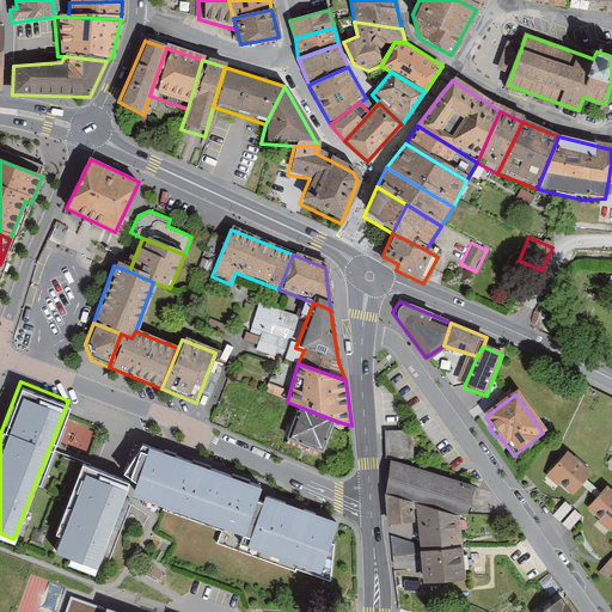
[(299,407),(287,439),(324,453),(336,421),(299,407)]
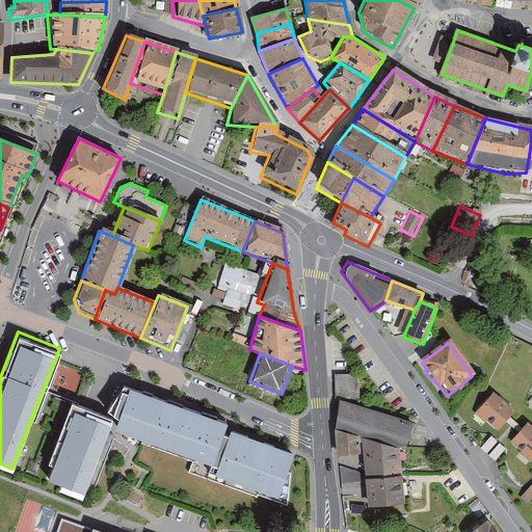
[(334,377),(335,399),(357,400),(356,378),(334,377)]
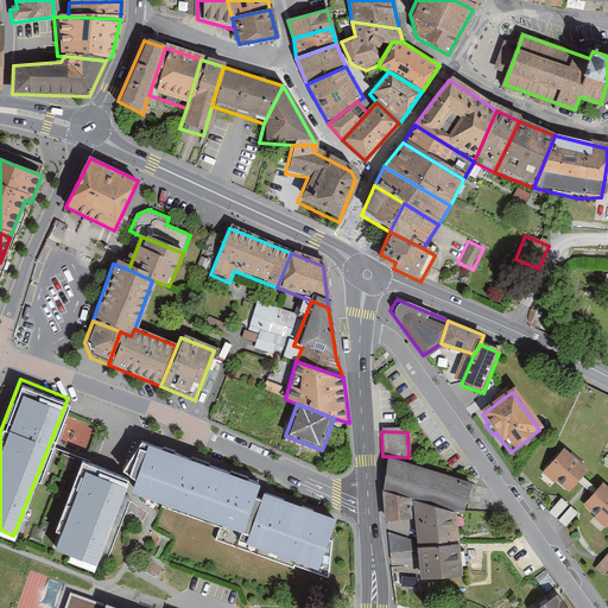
[(239,477),(137,442),(125,466),(138,479),(134,488),(144,492),(143,498),(163,505),(222,526),(235,487),(239,477)]
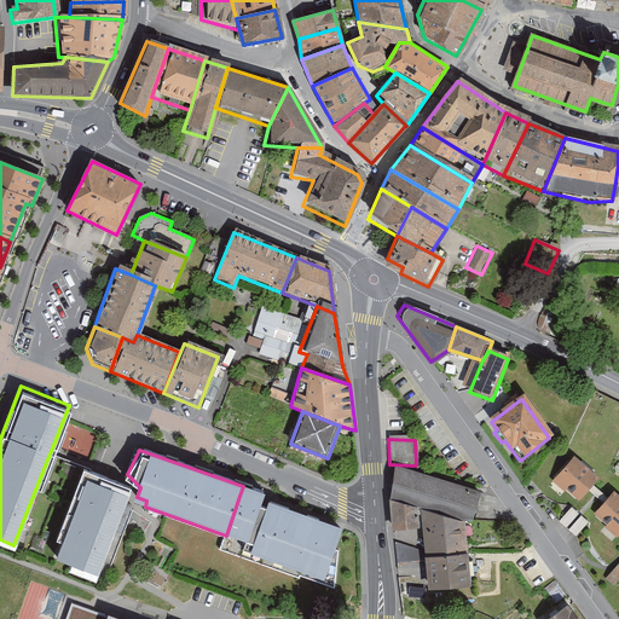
[(85,468),(50,453),(13,545),(48,560),(85,468)]
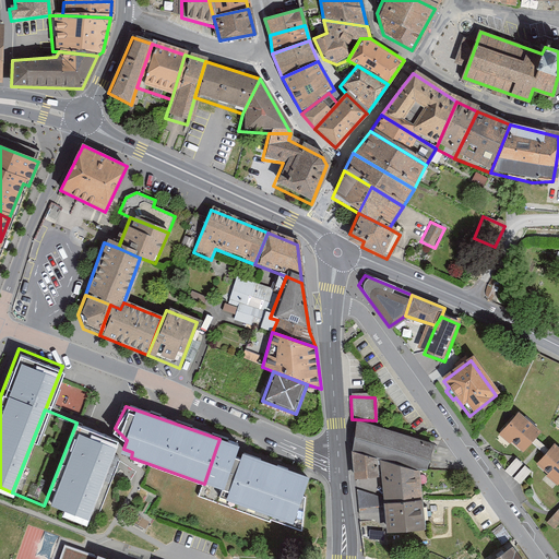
[(539,433),(516,415),(498,436),(521,454),(539,433)]
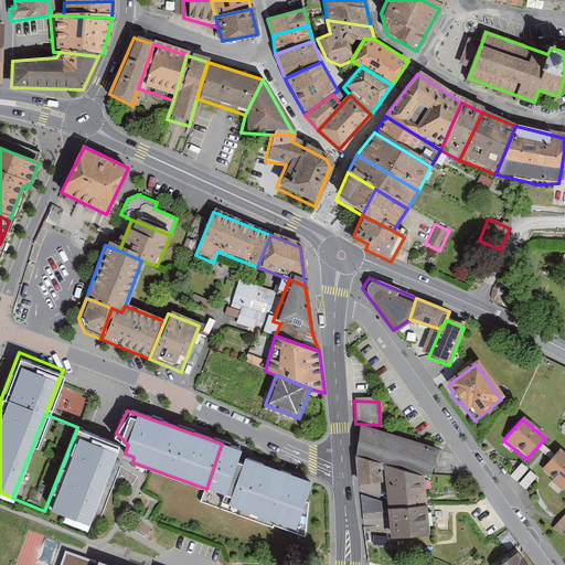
[(119,444),(77,427),(44,511),(93,530),(113,479),(118,465),(121,458),(115,455),(119,444)]
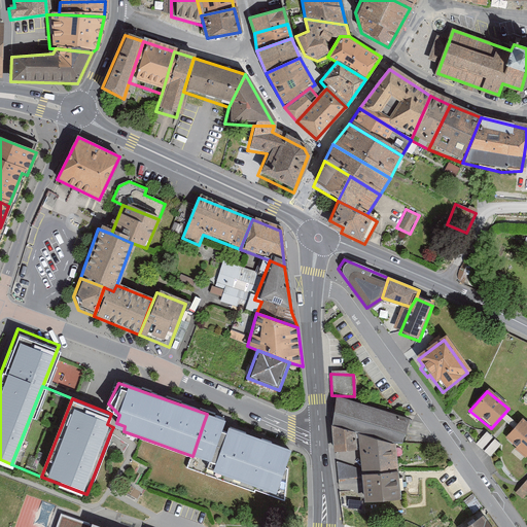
[(403,446),(411,421),(337,399),(338,416),(331,414),(332,428),(357,435),(393,446),(403,446)]
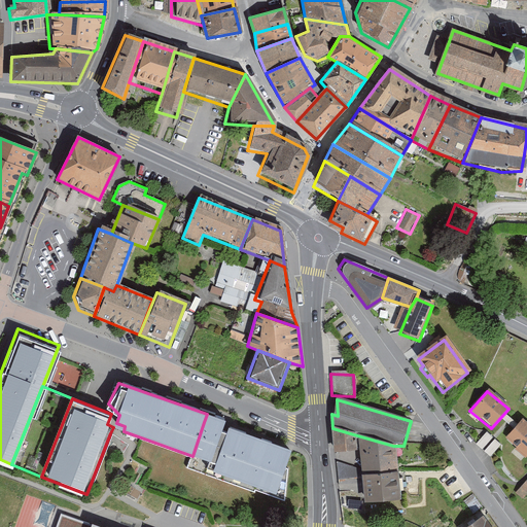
[(526,457),(526,426),(521,421),(504,442),(525,459),(526,457)]
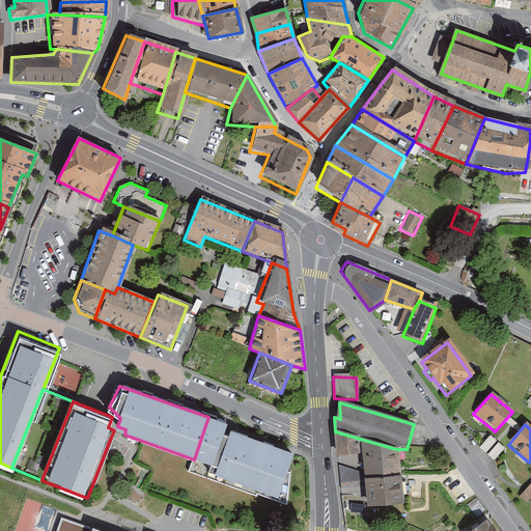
[(290,458),(291,455),(205,425),(194,459),(189,472),(287,506),(289,473),(284,471),(290,458)]
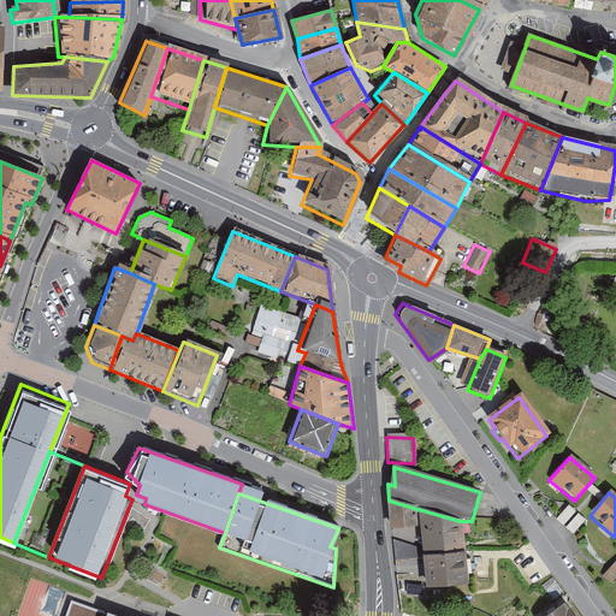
[(418,509),(389,501),(391,531),(420,531),(418,509)]
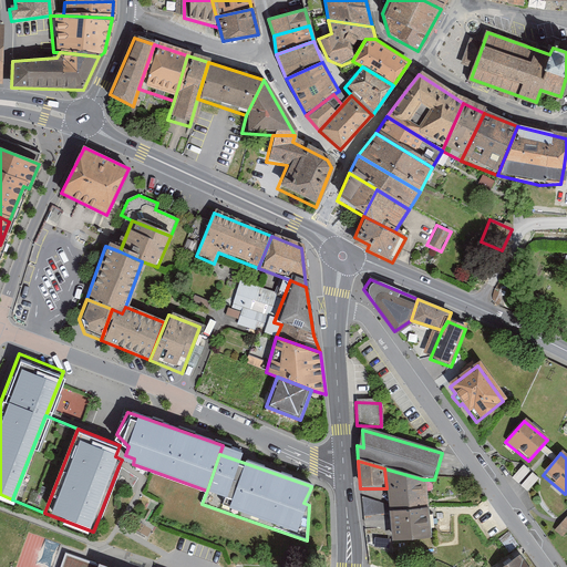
[(528,473),(522,467),(512,481),(517,486),(528,473)]
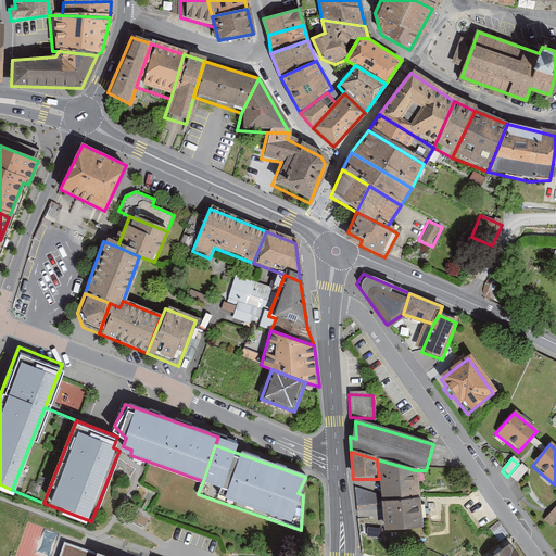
[(415,470),(377,459),(379,479),(382,478),(384,503),(422,502),(421,485),(417,487),(415,470)]
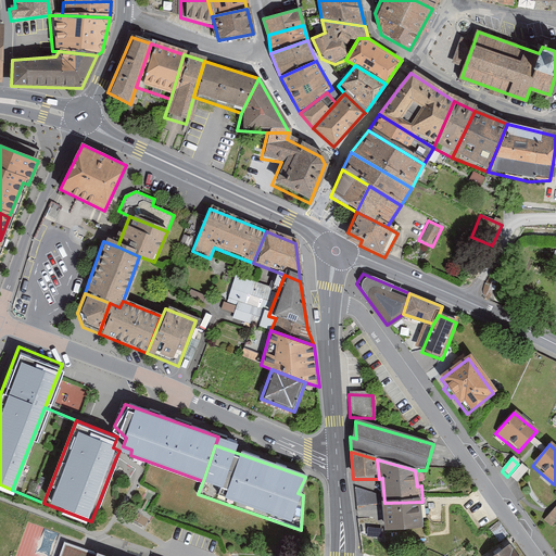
[(527,471),(520,466),(509,478),(516,483),(527,471)]
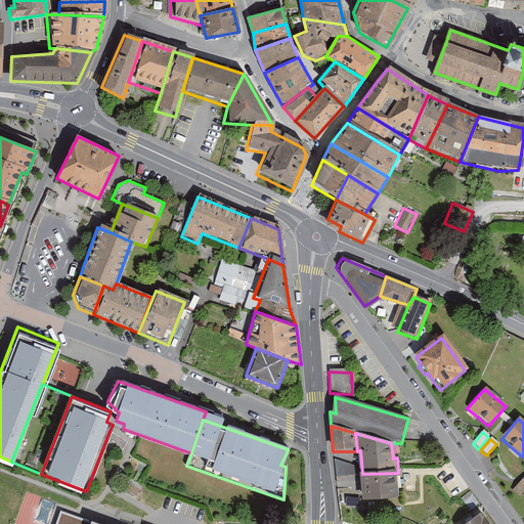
[(353,477),(362,474),(357,472),(336,463),(337,479),(353,477)]
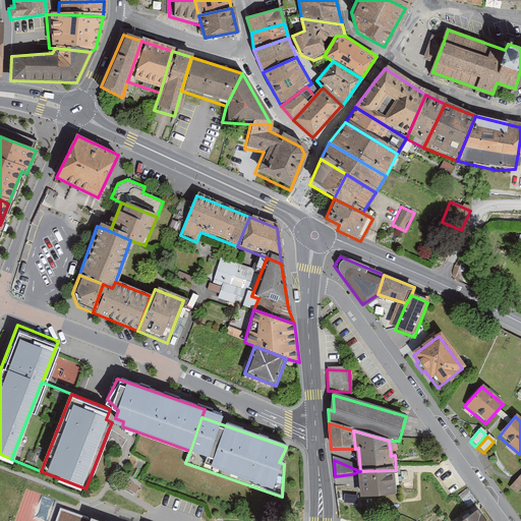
[(396,470),(360,471),(362,500),(399,497),(398,487),(402,488),(401,475),(397,476),(396,470)]
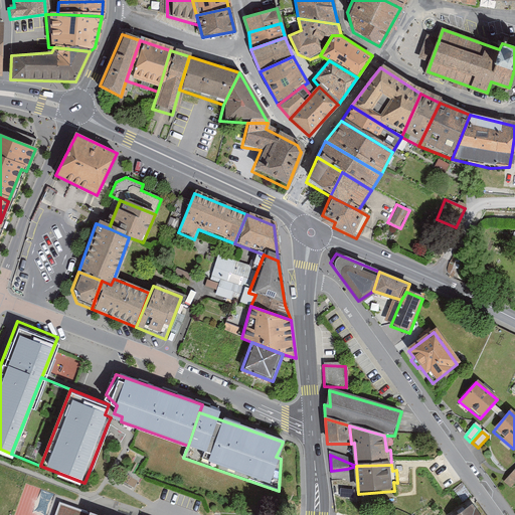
[(514,482),(514,470),(503,484),(509,489),(514,482)]
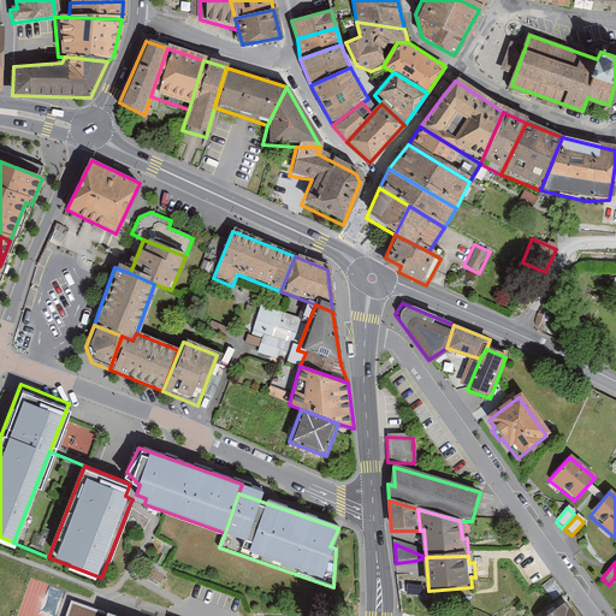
[(416,587),(401,587),(400,599),(416,599),(416,587)]
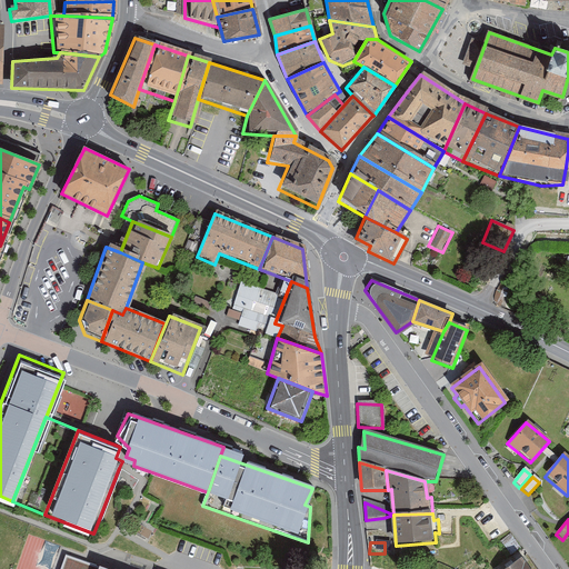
[(161,568),(158,568),(157,568),(129,568),(99,558),(97,563),(69,553),(62,568),(161,568)]
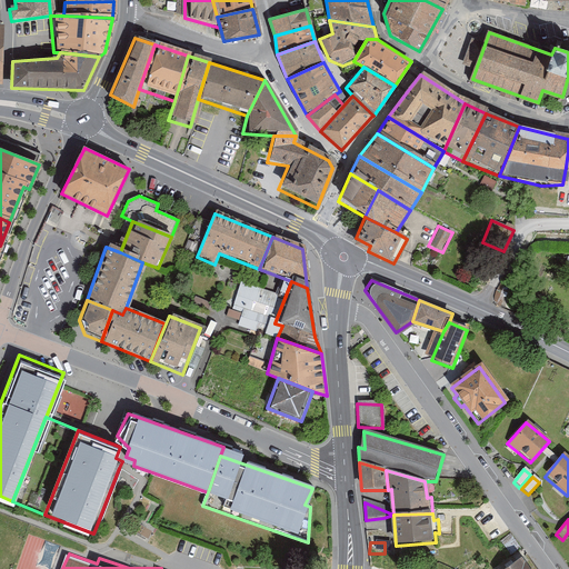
[(528,568),(518,555),(499,568),(528,568)]
